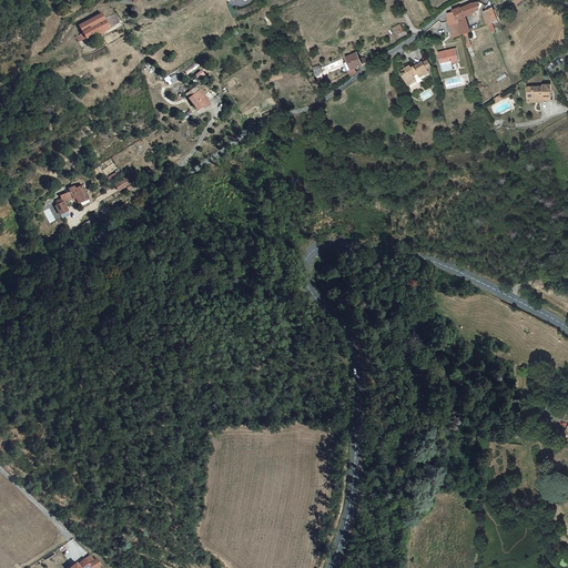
[(456,12),(448,16),(457,14),(460,30),(462,33),(468,32),(469,36),(473,36),(469,19),(472,18),(472,13),(478,10),(476,3),(475,3),(470,6),(465,9),(459,11),(456,12)]
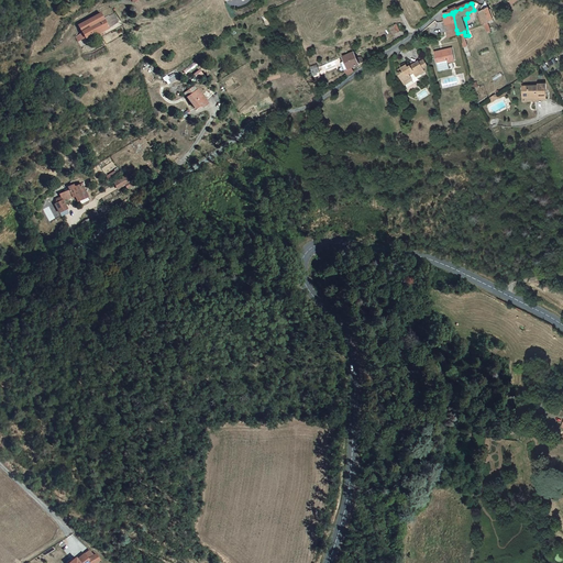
[(485,12),(479,14),(486,31),(490,29),(488,22),(492,20),(488,10),(485,12)]
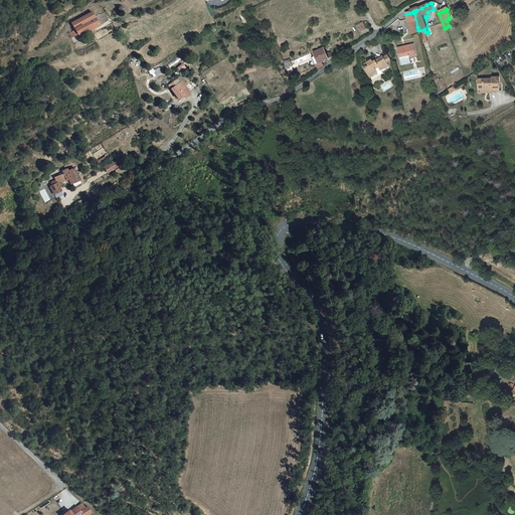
[(414,13),(406,14),(408,32),(418,30),(417,27),(414,13)]
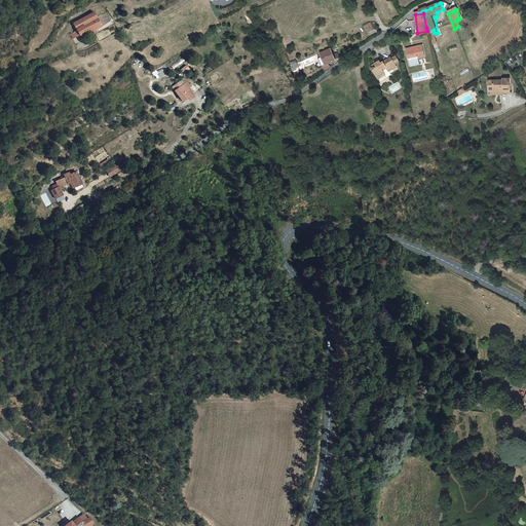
[(92,14),(71,25),(74,31),(96,21),(92,14)]
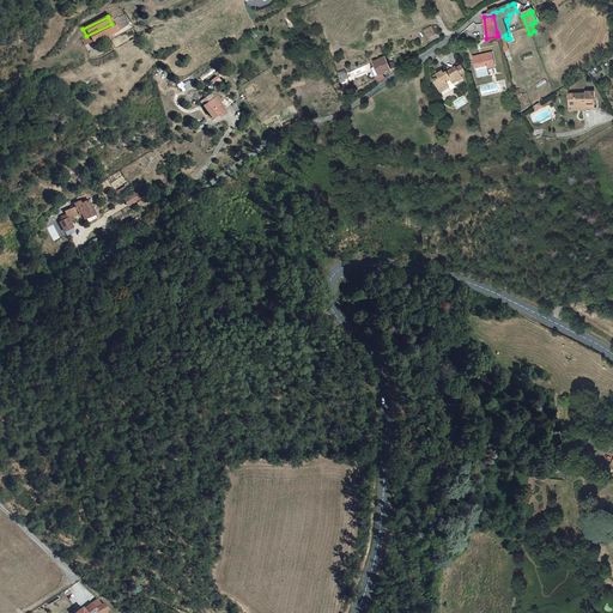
[(86,36),(79,40),(86,52),(122,32),(127,30),(121,18),(116,20),(111,24),(86,36)]
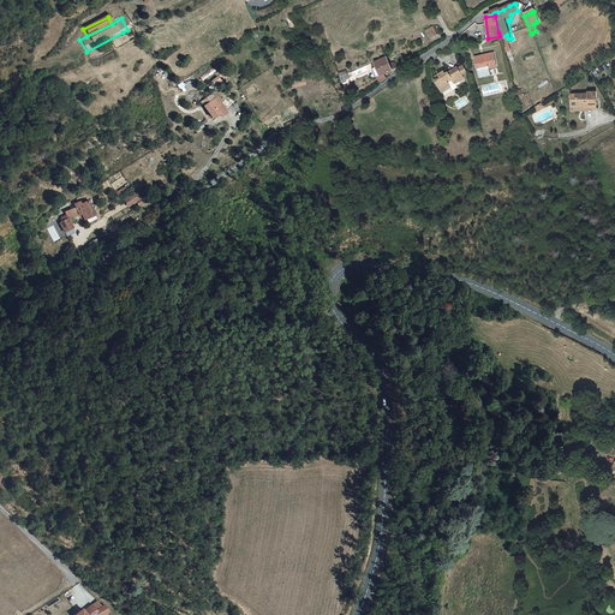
[(507,35),(500,36),(501,40),(502,40),(505,51),(511,49),(508,39),(507,35)]
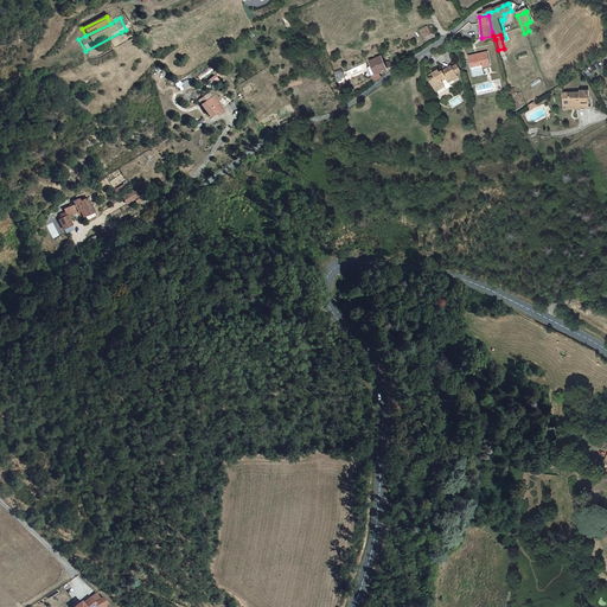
[(471,57),(473,78),(485,76),(485,69),(491,68),(489,55),(471,57)]
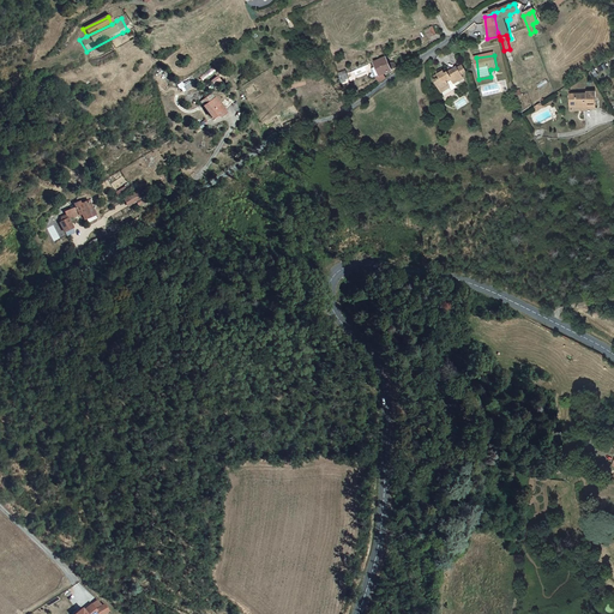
[(374,65),(381,77),(395,68),(387,58),(374,65)]
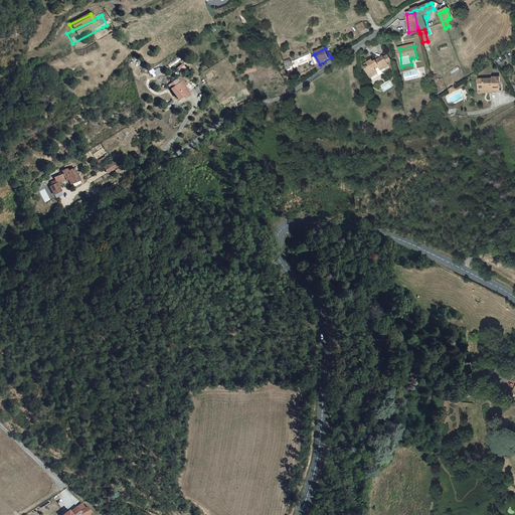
[(384,57),(381,59),(387,70),(391,67),(384,57)]
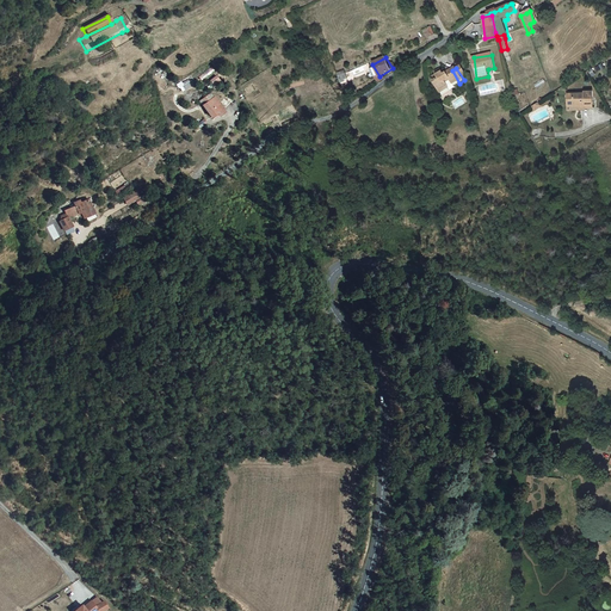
[(439,79),(433,82),(439,93),(448,87),(446,84),(451,81),(454,87),(460,84),(452,71),(444,75),(442,69),(434,73),(439,79)]
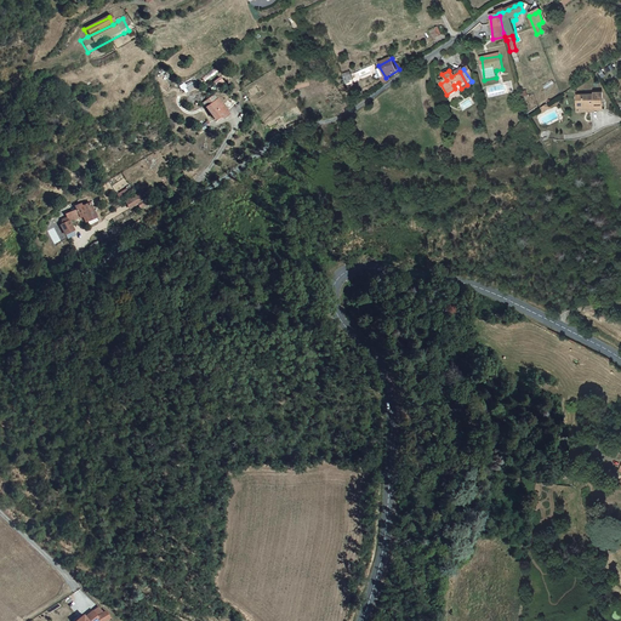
[(198,85),(193,80),(182,87),(186,93),(198,85)]
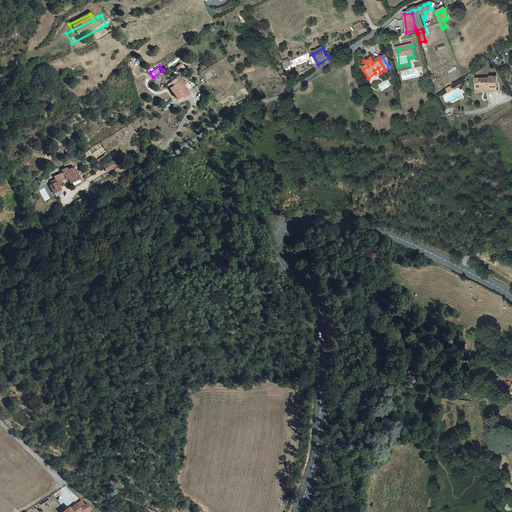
[(489,80),(476,80),(476,88),(489,88),(489,92),(496,92),(496,77),(489,77),(489,80)]
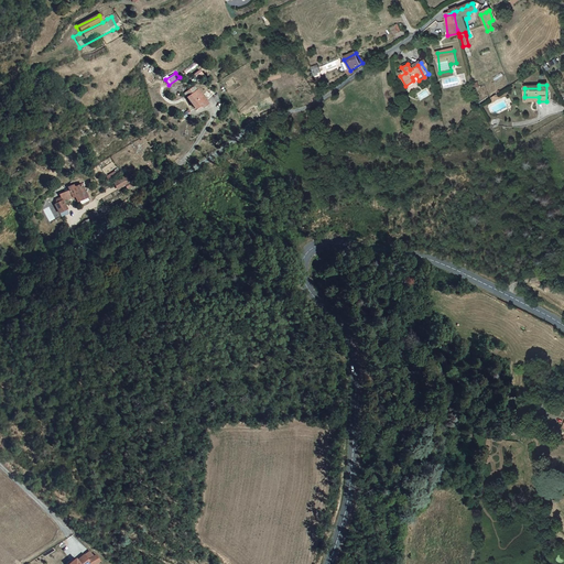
[(199,87),(185,97),(197,111),(209,101),(199,87)]
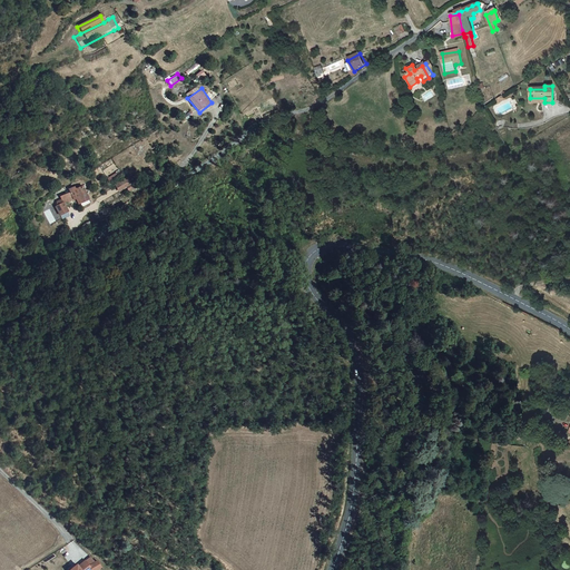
[(119,180),(124,178),(119,170),(107,177),(109,183),(117,178),(119,180)]
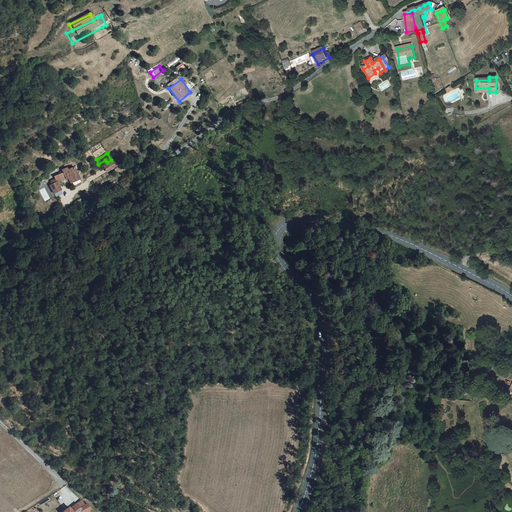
[(106,172),(113,169),(115,172),(122,169),(116,158),(102,165),(106,172)]
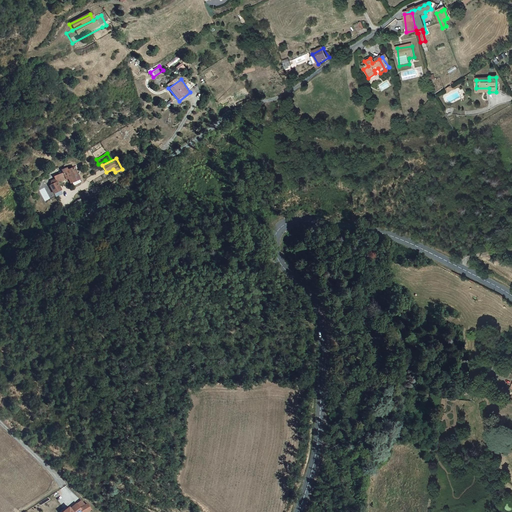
[(68,179),(71,184),(73,183),(79,180),(71,164),(65,167),(65,166),(60,168),(62,172),(57,175),(53,176),(55,179),(50,181),(53,185),(44,190),(51,203),(56,200),(53,195),(62,191),(58,183),(65,180),(68,179)]
